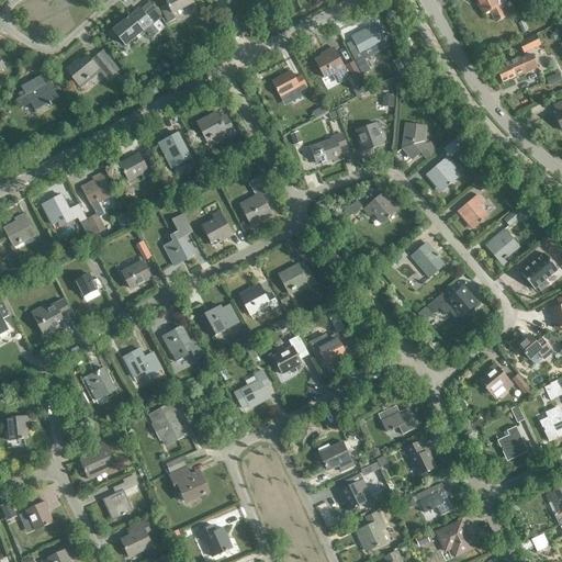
[(172,14),(194,3),(192,0),(164,0),(167,6),(160,9),(169,23),(176,20),(172,14)]
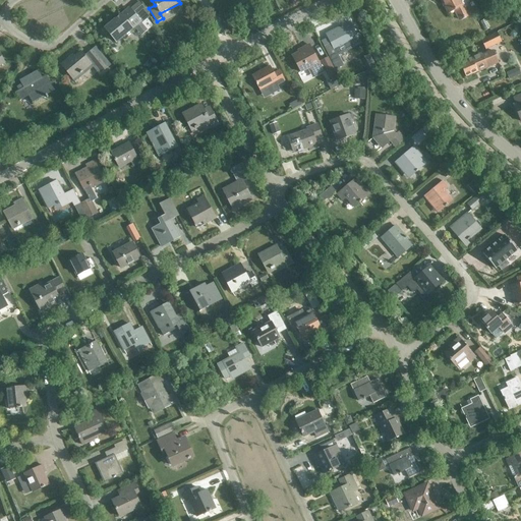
[(441,0),(442,2),(444,1),(449,13),(454,10),(460,21),(472,15),(464,0),(441,0)]
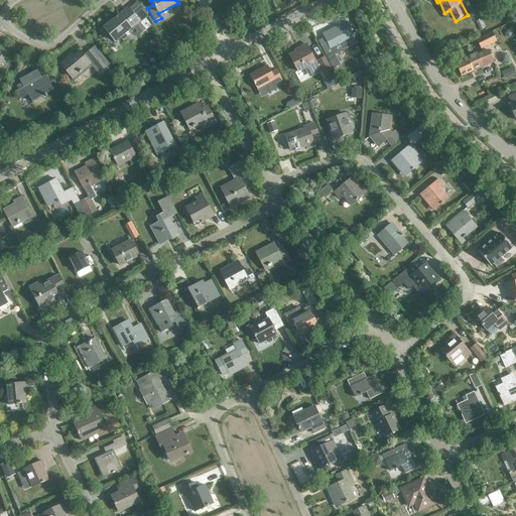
[(129,9),(104,29),(115,42),(139,22),(140,24),(141,24),(146,20),(148,18),(145,13),(138,3),(133,6),(139,13),(134,16),(129,9)]
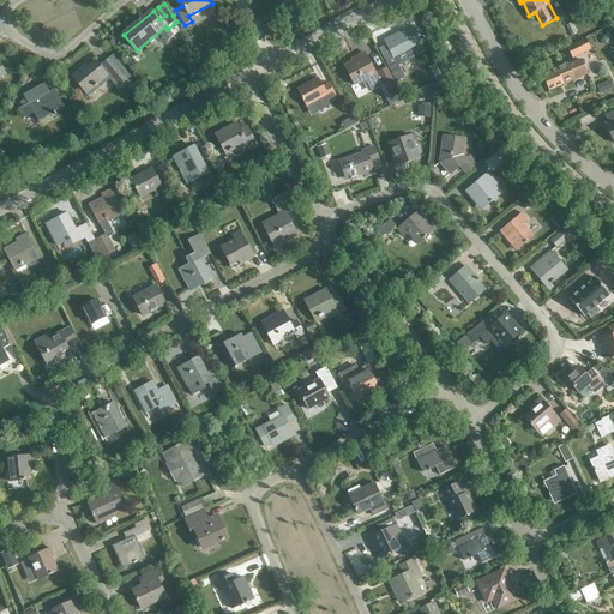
[(174,24),(168,29),(174,37),(180,32),(174,24)]
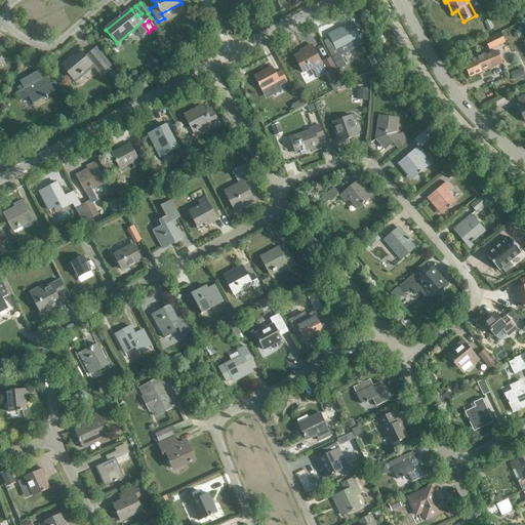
[(351,47),(358,43),(348,25),(340,28),(341,31),(330,37),(336,50),(350,43),(351,47)]
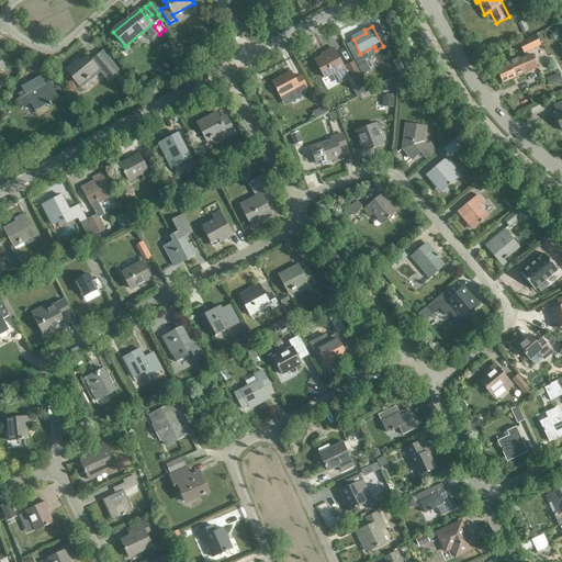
[(518,44),(524,54),(541,45),(536,35),(518,44)]
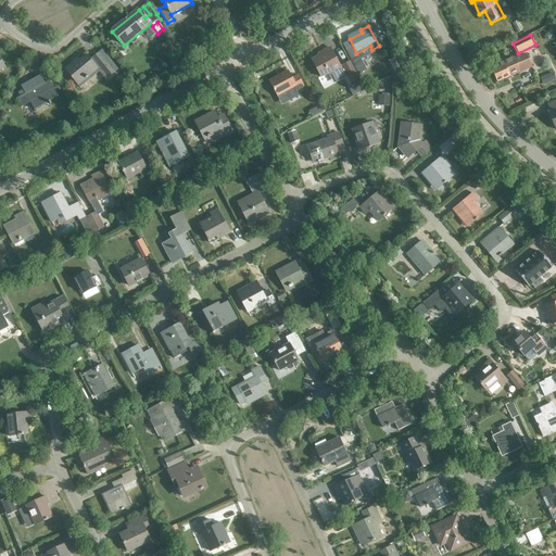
[(336,75),(342,72),(329,48),(320,52),(323,55),(312,61),(320,77),(332,71),(336,75)]
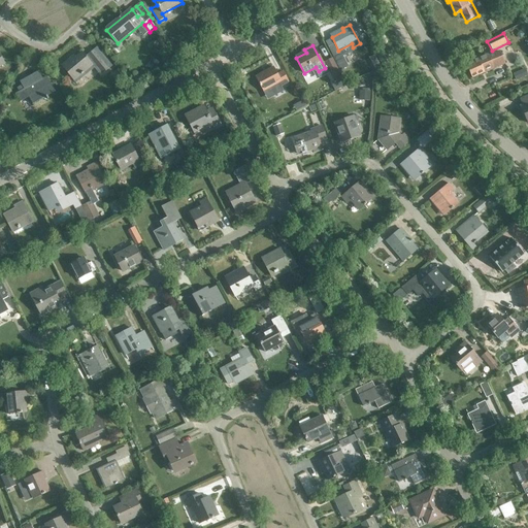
[(500,52),(489,57),(488,55),(475,60),(474,60),(465,64),(472,78),(505,64),(500,52)]
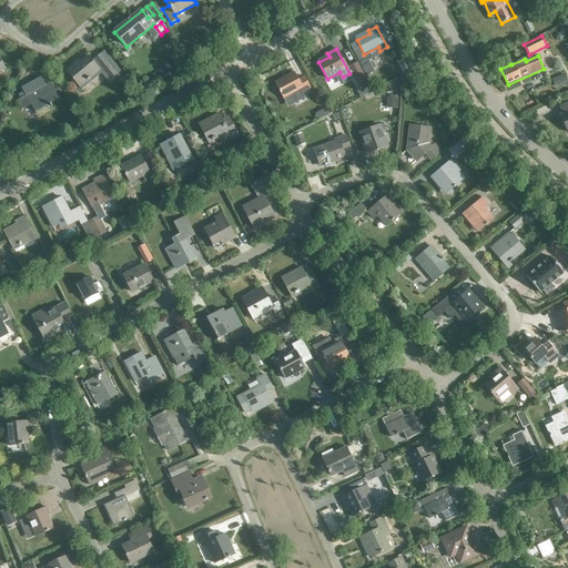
[(110,79),(115,73),(102,57),(95,61),(97,62),(93,63),(88,58),(81,63),(79,61),(67,71),(80,87),(99,71),(99,70),(102,69),(110,79)]
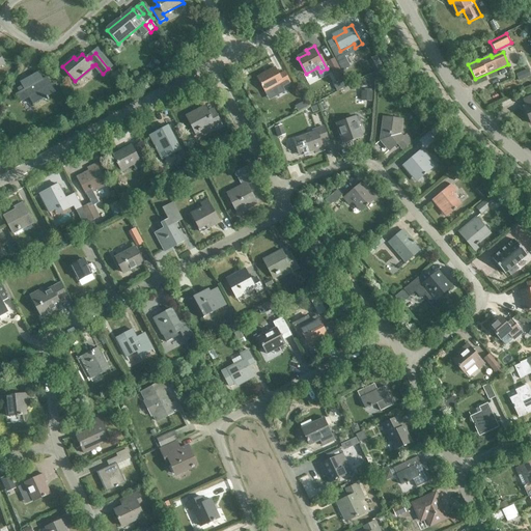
[(336,58),(342,70),(348,66),(342,55),(336,58)]
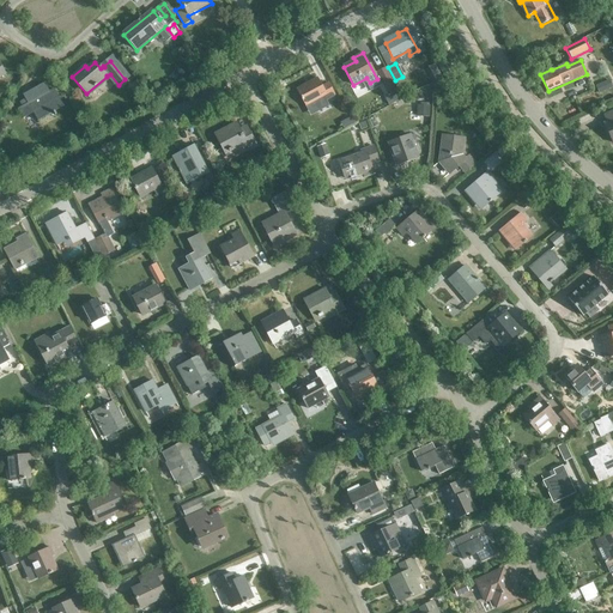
[(388,95),(396,91),(384,68),(376,73),(388,95)]
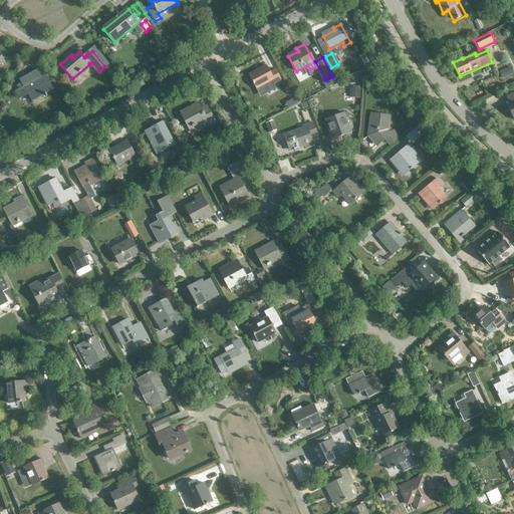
[(260,69),(249,76),(256,89),(264,85),(268,92),(275,88),(273,84),(280,80),(275,69),(269,72),(265,65),(260,68),(260,69)]
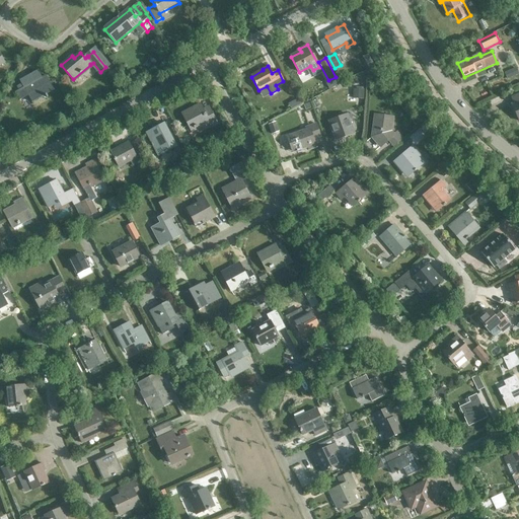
[(27,95),(32,103),(54,90),(46,76),(42,78),(36,70),(19,81),(23,88),(15,93),(19,100),(27,95)]
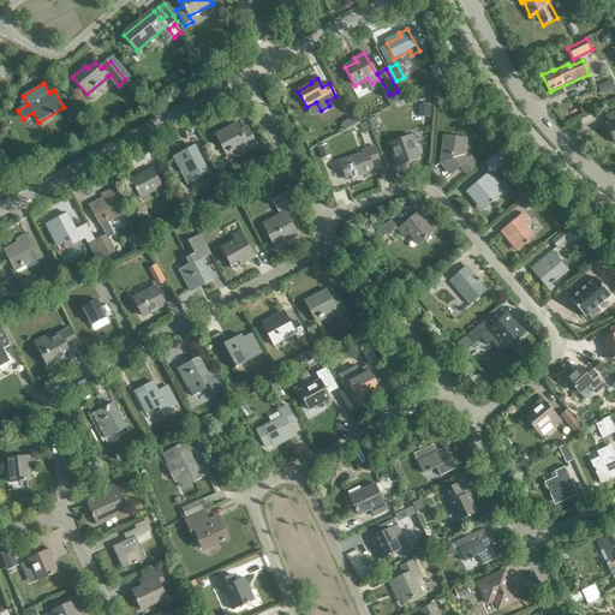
[(250,148),(257,144),(248,127),(242,131),(238,124),(216,135),(226,154),(246,143),(250,148)]
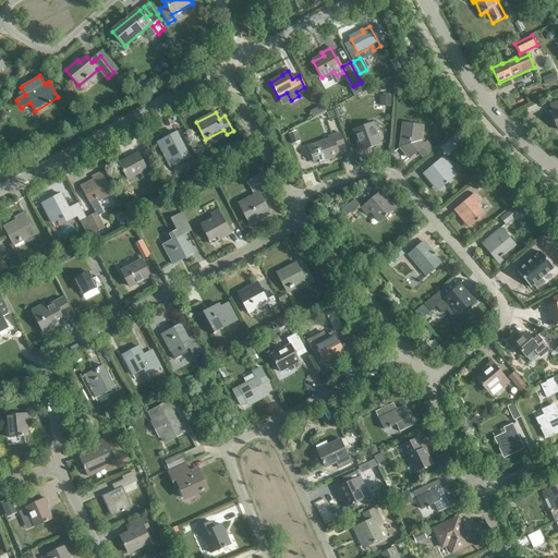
[(361,150),(381,143),(374,122),(353,130),(361,150)]
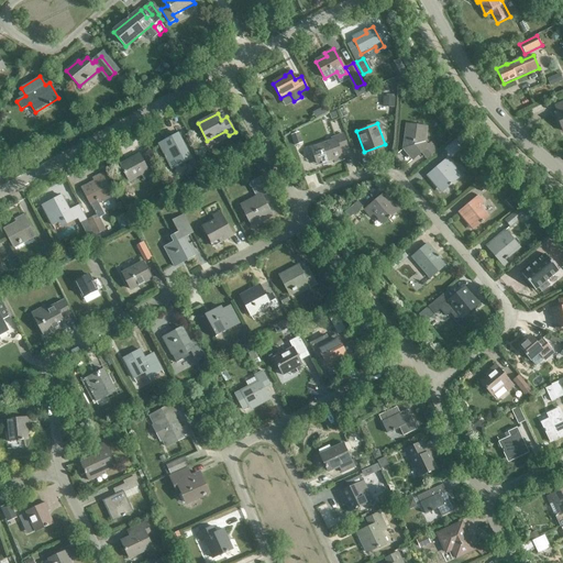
[(428,158),(437,151),(430,143),(428,146),(424,142),(426,128),(407,125),(405,148),(412,158),(421,152),(428,158)]
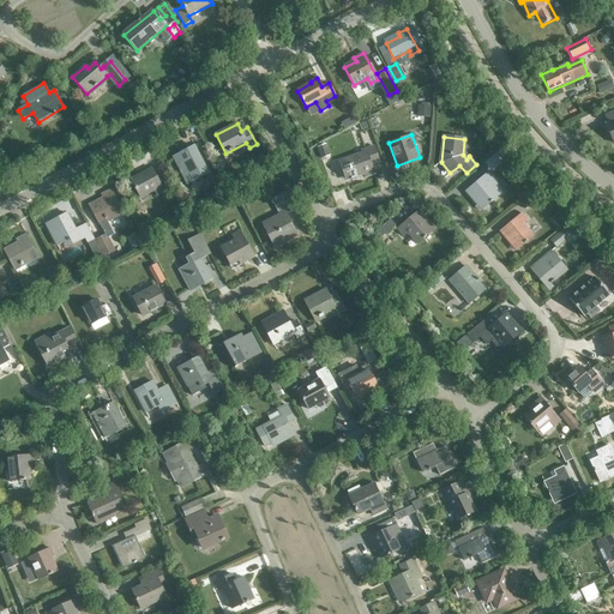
[(173,157),(184,178),(187,184),(209,172),(194,146),(173,157)]
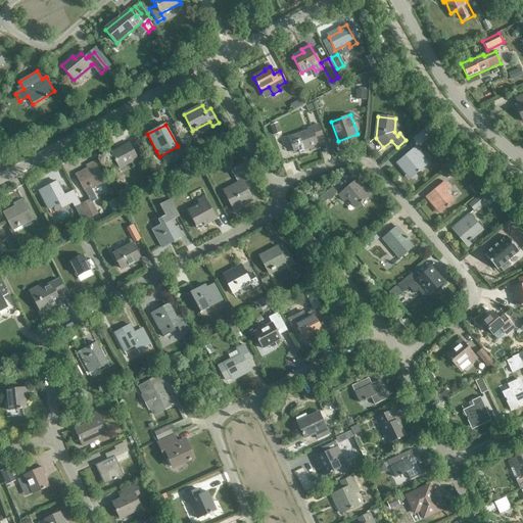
[(316,140),(323,137),(319,125),(311,128),(312,130),(289,138),(292,145),(293,145),(296,153),(310,148),(311,151),(319,148),(316,140)]
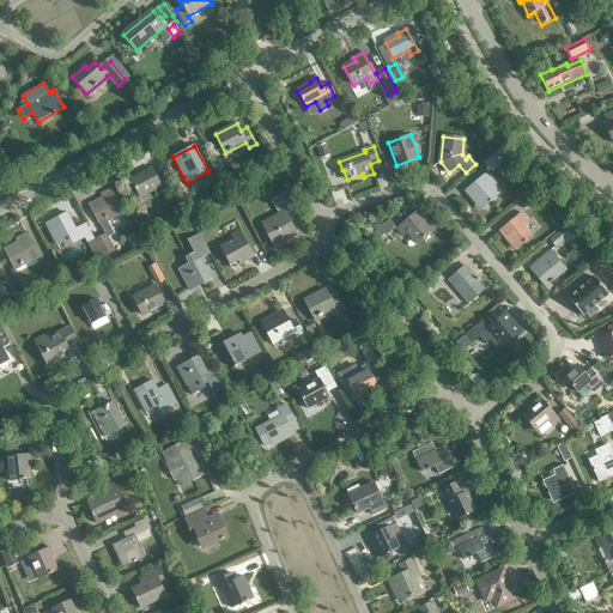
[(315,151),(321,167),(328,164),(322,147),(315,151)]
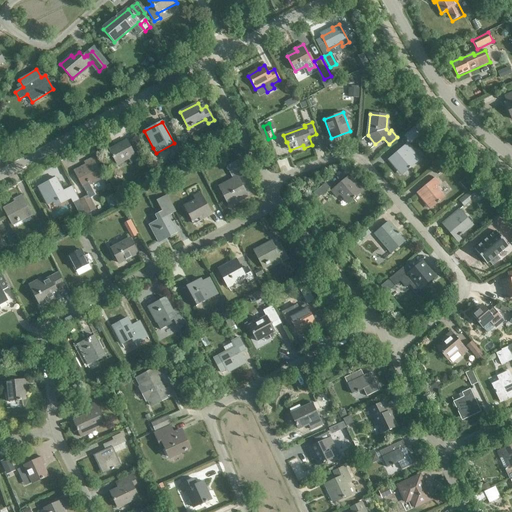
[(408,140),(417,133),(413,128),(404,136),(408,140)]
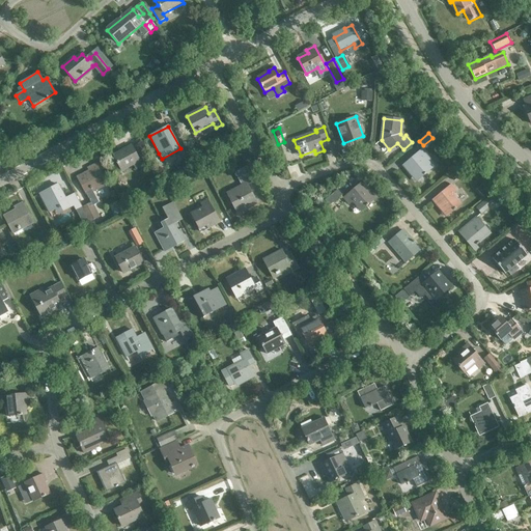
[(131,146),(113,156),(120,169),(132,163),(133,165),(136,170),(142,167),(139,162),(131,146)]
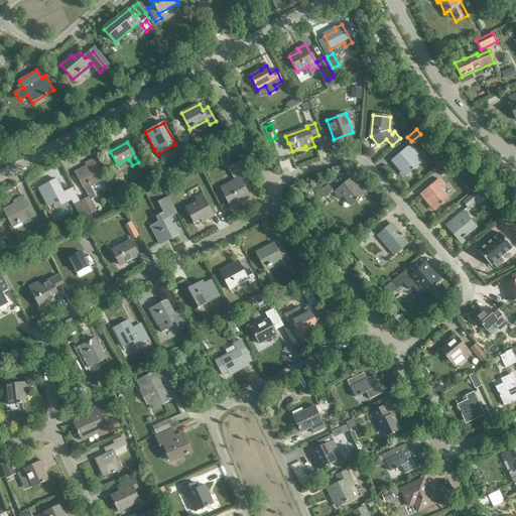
[(407,174),(419,164),(411,155),(415,151),(409,145),(391,161),(399,170),(401,168),(407,174)]
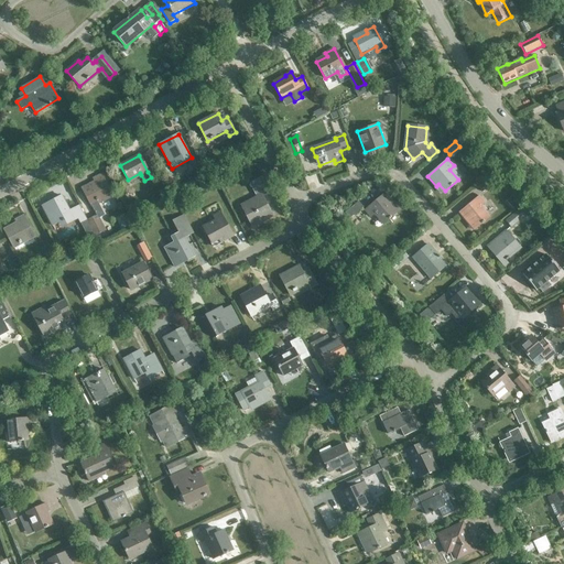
[(95,182),(82,188),(90,205),(93,208),(105,202),(105,201),(111,196),(101,175),(94,180),(95,182)]
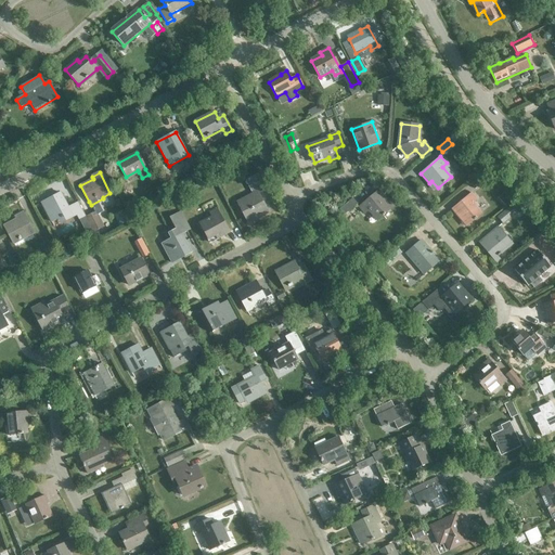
[(268,211),(258,194),(268,190),(259,173),(246,181),(254,195),(239,203),(248,222),(268,211)]
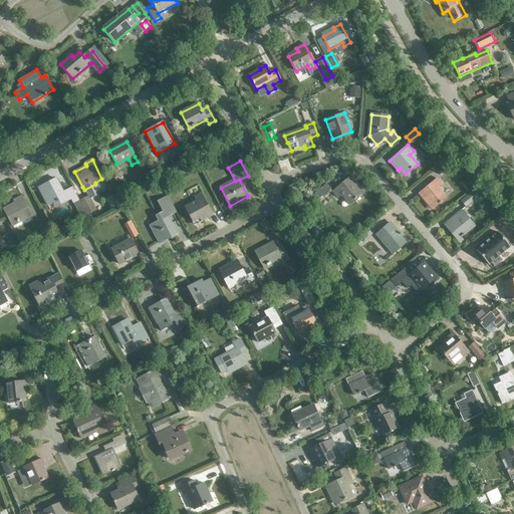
[(451,167),(446,161),(435,170),(440,176),(451,167)]
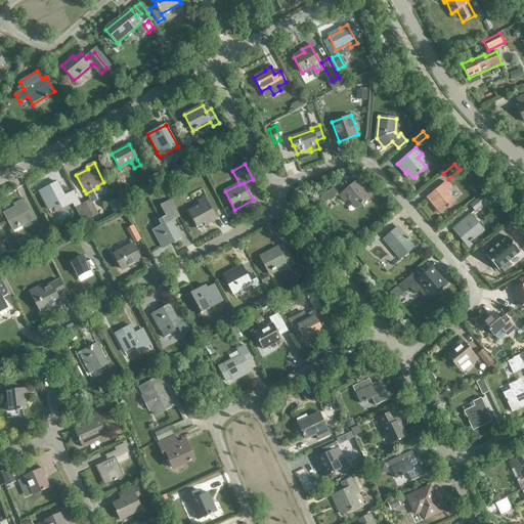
[(367,198),(367,197),(362,191),(365,188),(357,180),(339,195),(344,202),(347,199),(355,208),(367,198)]
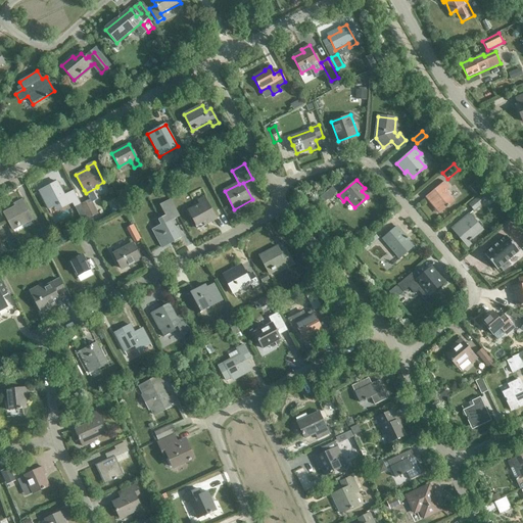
[(57,182),(39,192),(41,196),(48,209),(59,203),(61,208),(73,203),(75,206),(80,204),(76,196),(73,191),(64,196),(57,182)]
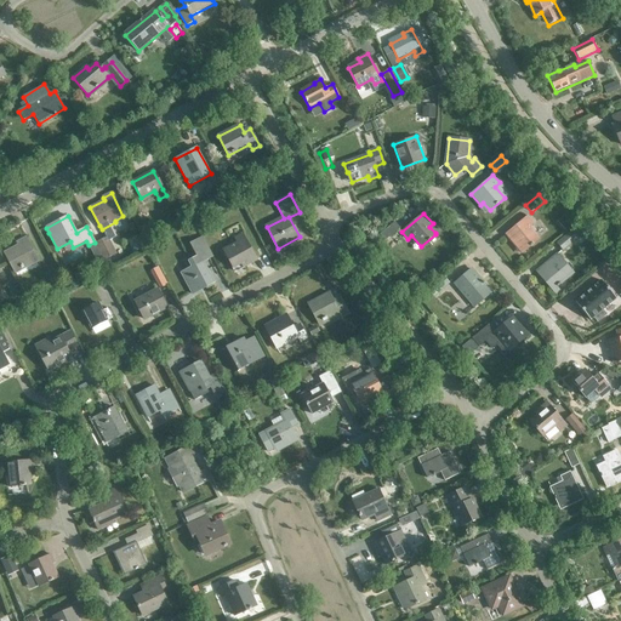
[(528,216),(507,233),(505,235),(514,246),(518,244),(523,251),(539,238),(530,227),(534,224),(528,216)]
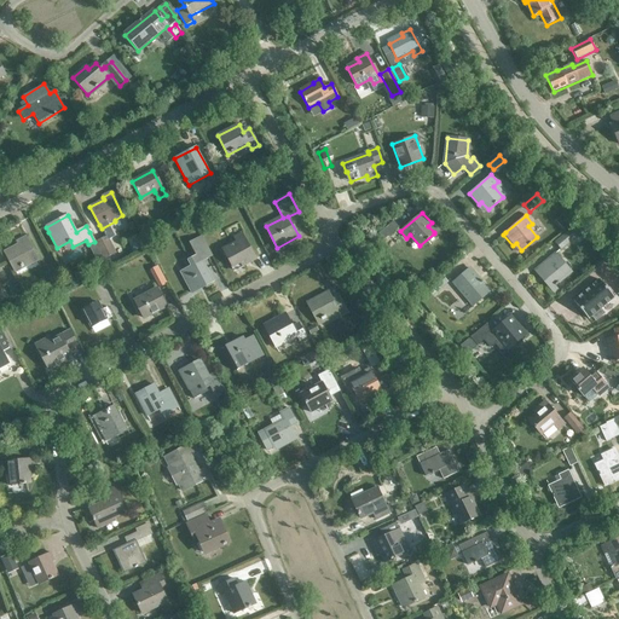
[(393,221),(379,233),(383,241),(398,227),(393,221)]
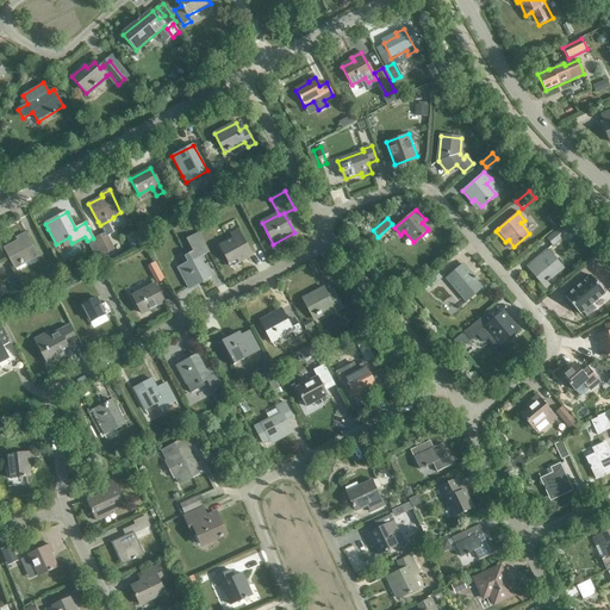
[(553,246),(568,232),(564,226),(548,240),(553,246)]
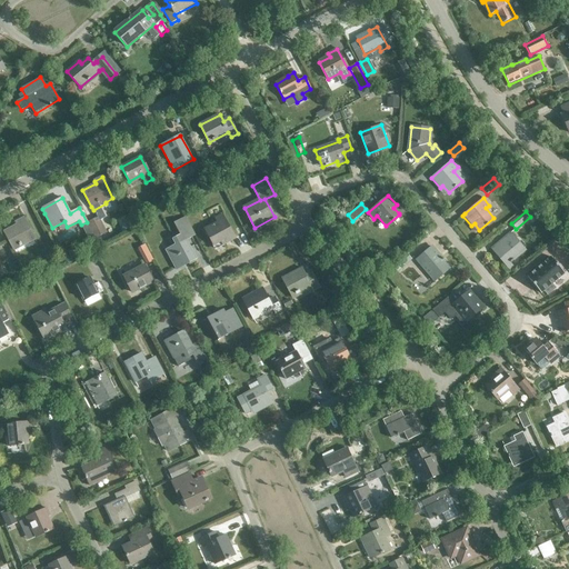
[(216,249),(235,238),(222,215),(216,218),(218,222),(206,229),(216,249)]
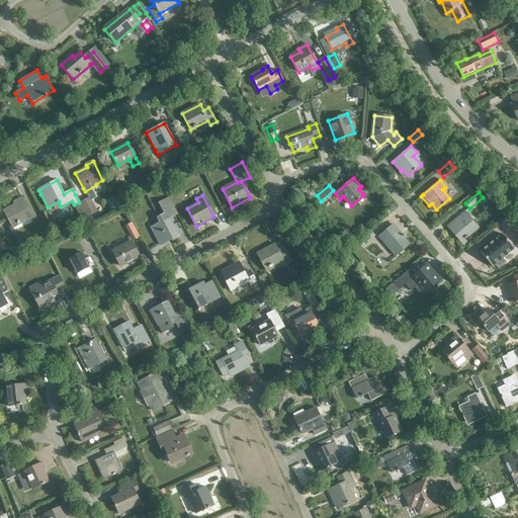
[(87,217),(96,212),(88,197),(79,202),(87,217)]
